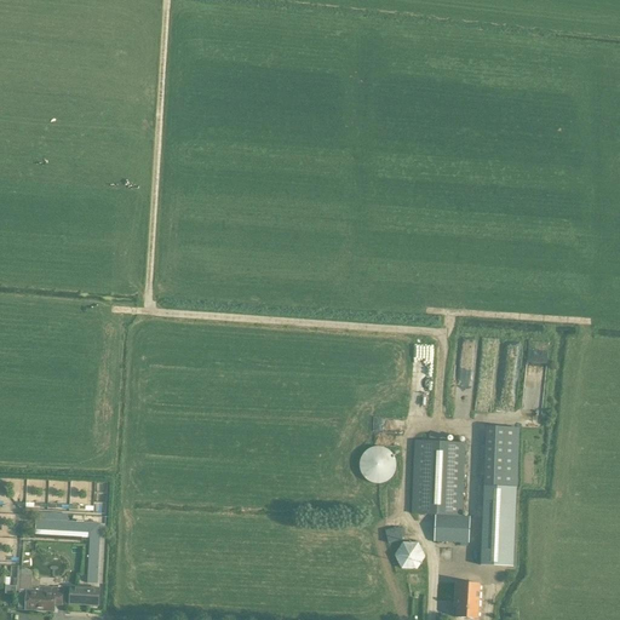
[(486,428),(483,487),(517,488),(520,429),(486,428)]
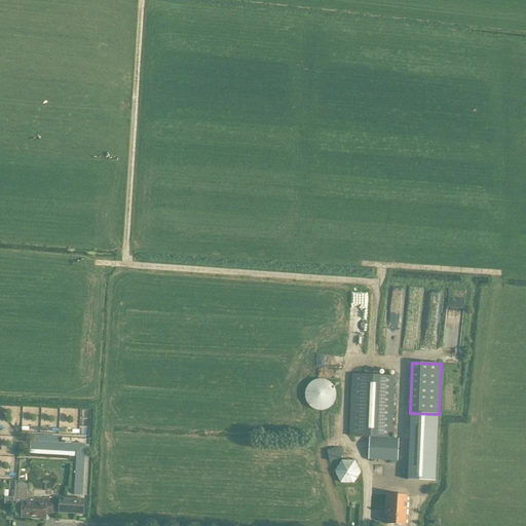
[(369,460),(383,460),(399,461),(400,439),(392,439),(395,376),(352,374),(350,436),(370,437),(369,460)]
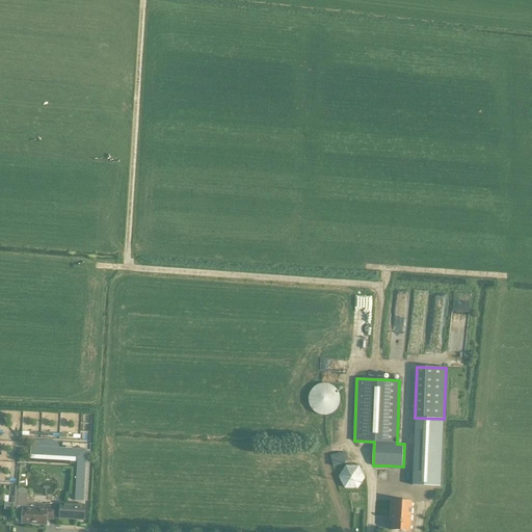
[(309,398),(309,399),(309,401),(309,402),(310,404),(310,406),(311,407),(311,408),(312,409),(313,410),(314,411),(315,413),(317,414),(319,415),(321,415),(322,416),(323,416),(325,416),(326,416),(328,415),(329,415),(331,414),(333,413),(334,413),(336,411),(337,410),(338,408),(339,407),(339,406),(340,404),(340,403),(340,402),(340,401),(340,400),(340,398),(340,397),(340,395),(339,394),(339,393),(338,392),(337,391),(336,389),(335,388),(334,387),(333,387),(331,386),(330,386),(328,384),(326,384),(325,383),(323,383),(322,384),(320,384),(318,384),(317,386),(316,387),(315,388),(314,389),(312,390),(312,391),(311,392),(310,393),(310,395),(309,396),(309,398)]
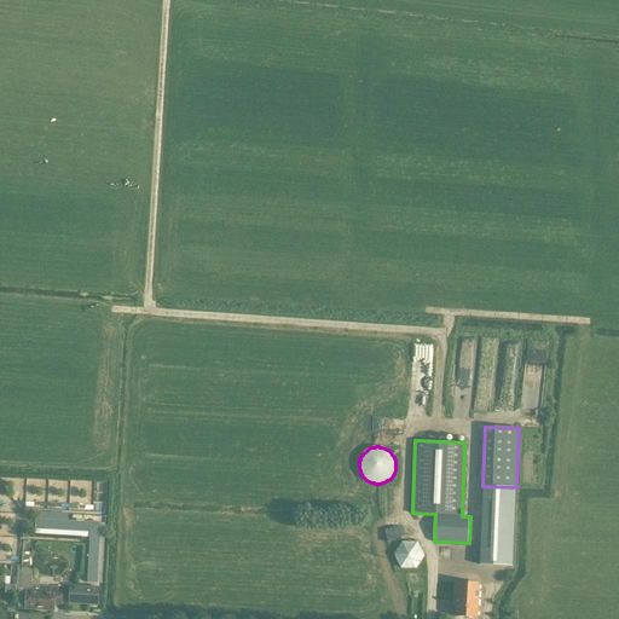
[(516,487),(482,486),(480,565),(513,566),(516,487)]
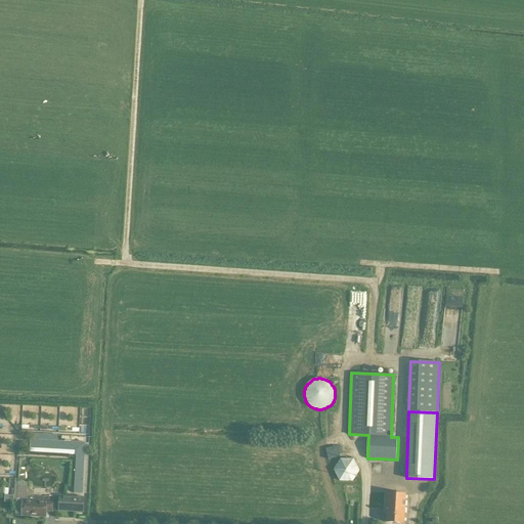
[(85,442),(57,441),(57,435),(30,434),(29,452),(76,454),(74,493),(83,493),(85,442)]
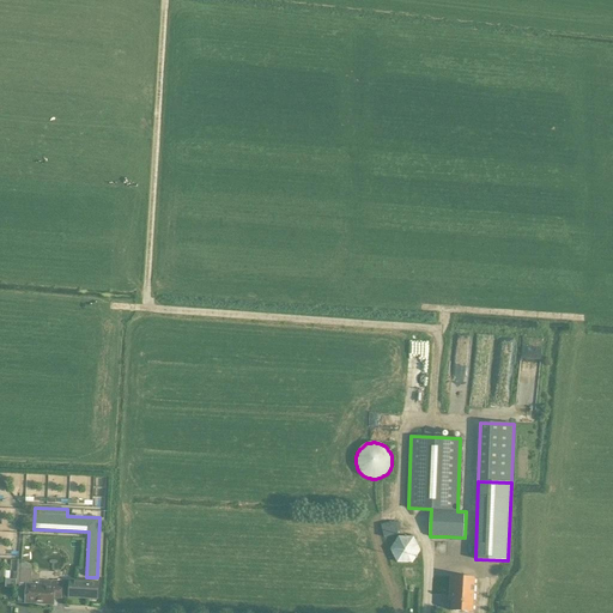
[(395,521),(381,525),(384,538),(399,534),(395,521)]
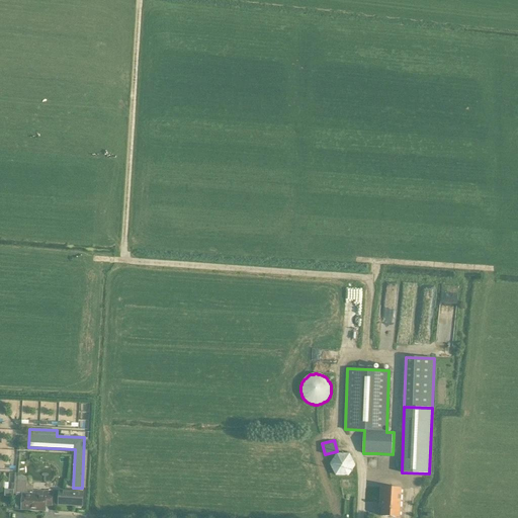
[(351,476),(350,453),(330,454),(330,477),(351,476)]
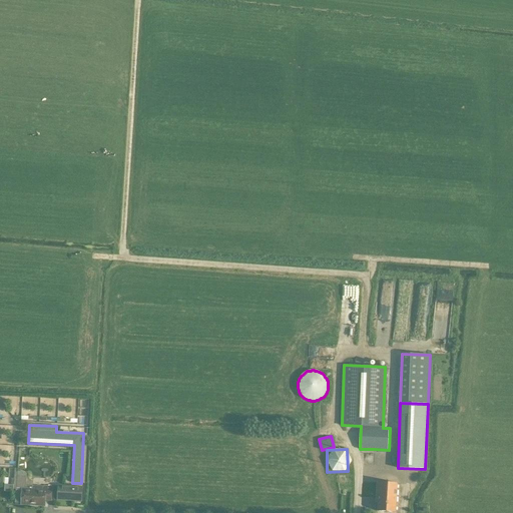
[(18,471),(16,490),(24,490),(23,504),(44,505),(45,499),(50,499),(51,489),(51,487),(26,485),(26,476),(23,476),(23,471),(18,471)]
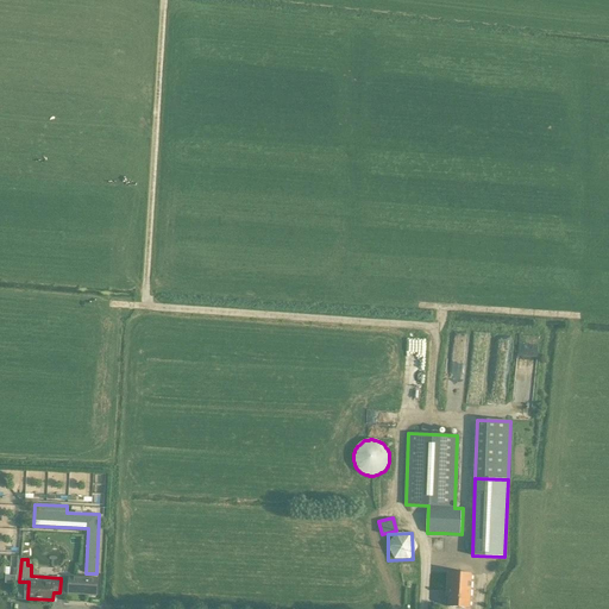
[(449,573),(446,597),(450,597),(449,607),(470,608),(471,575),(449,573)]
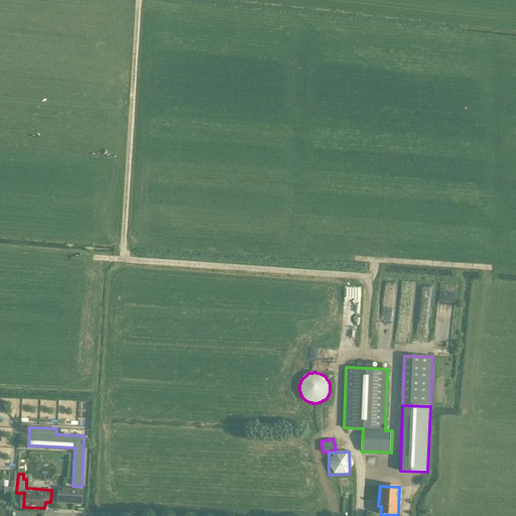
[(84,490),(58,488),(57,504),(83,505),(84,490)]
